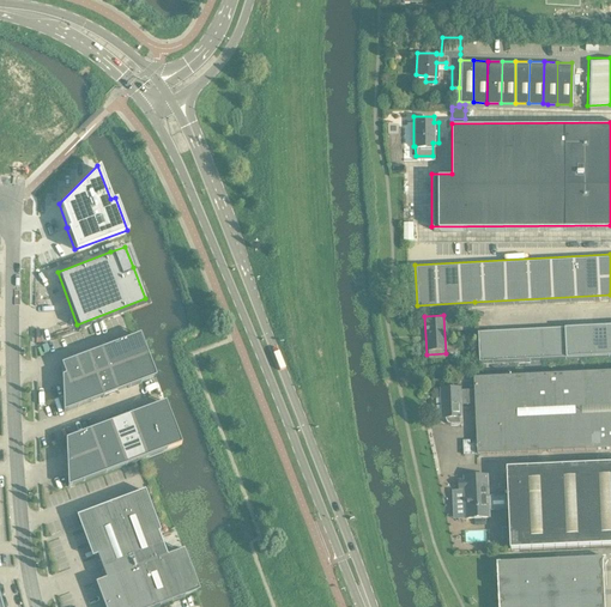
[(606,352),(605,322),(591,323),(593,353),(606,352)]
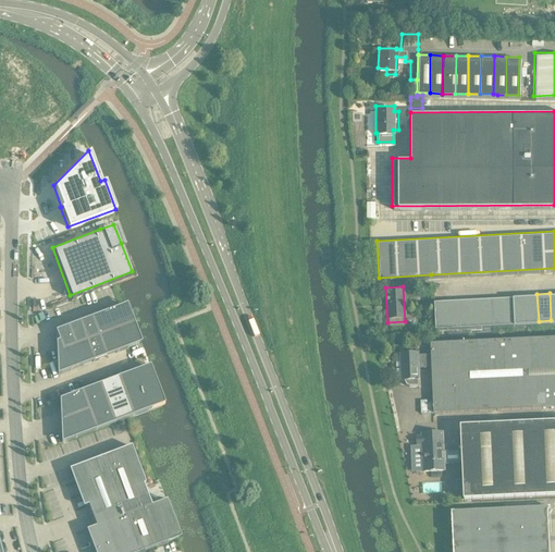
[(526,321),(525,294),(512,295),(513,322),(526,321)]
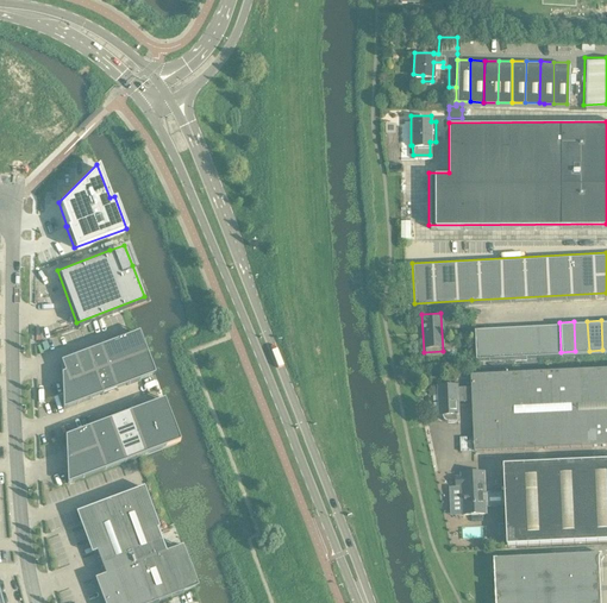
[(589,351),(587,321),(586,321),(574,321),(575,351),(589,351)]
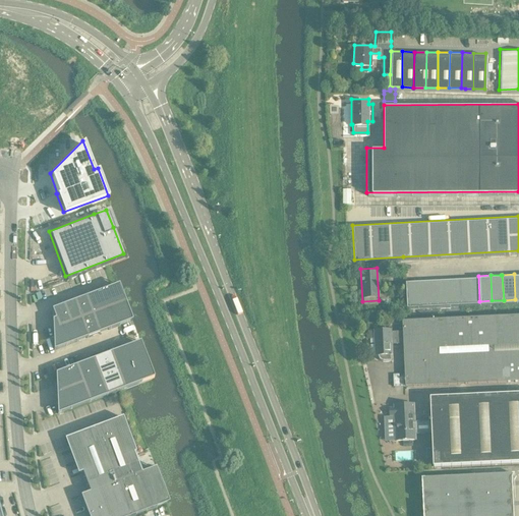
[(469,301),(468,276),(457,277),(459,302),(469,301)]
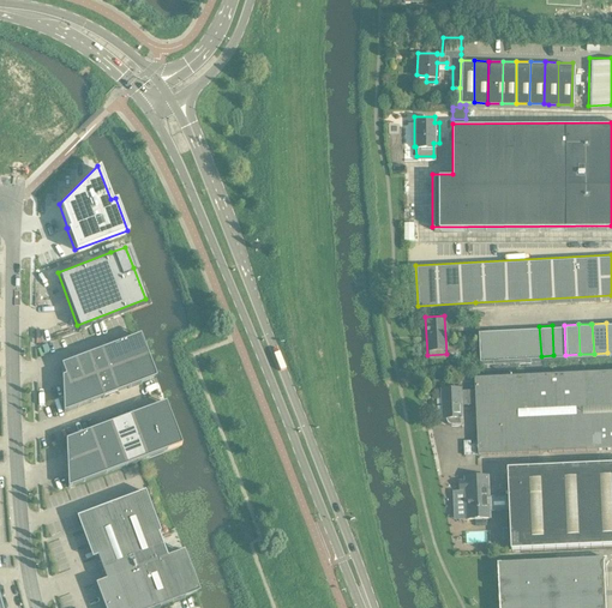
[(565,355),(564,325),(552,325),(553,355),(565,355)]
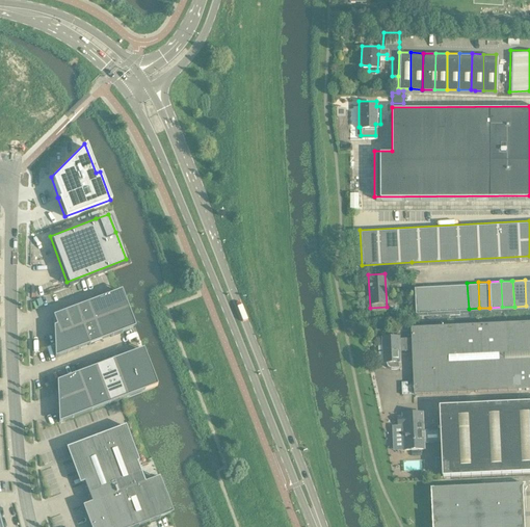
[(457,309),(456,283),(446,284),(447,310),(457,309)]
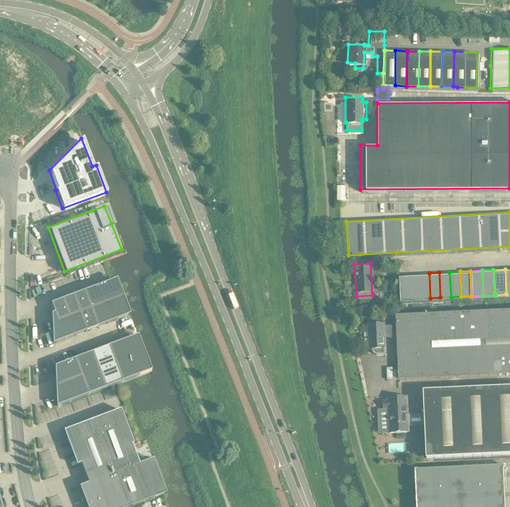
[(451,297),(449,272),(439,272),(440,297),(451,297)]
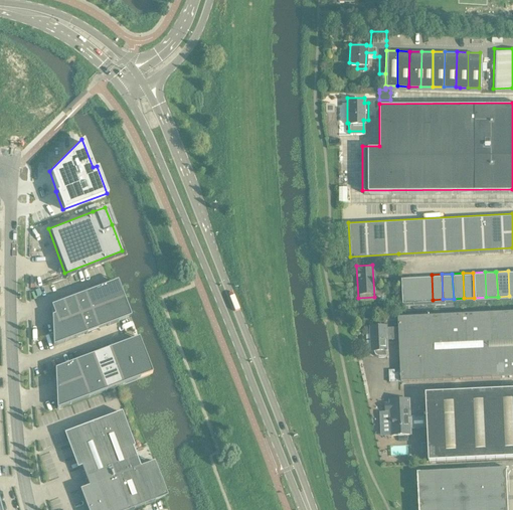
[(421,300),(420,275),(410,276),(411,301),(421,300)]
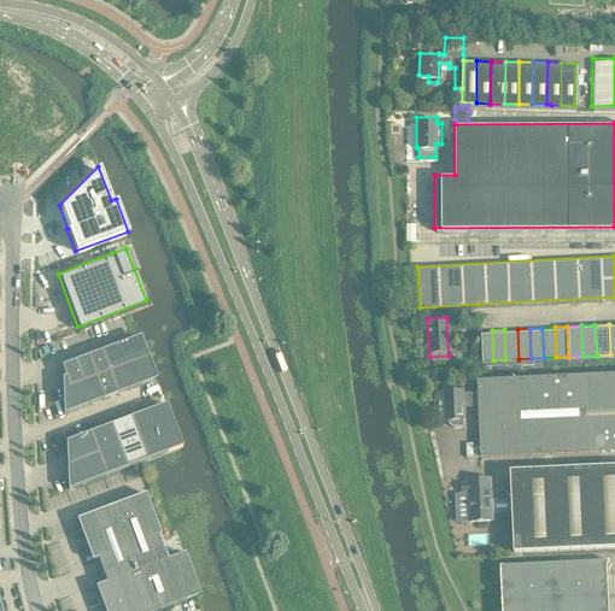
[(519,359),(517,329),(504,329),(505,359),(519,359)]
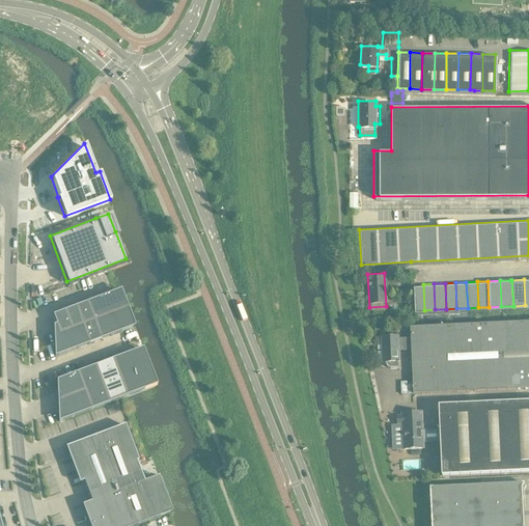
[(424,310),(423,284),(412,284),(413,310),(424,310)]
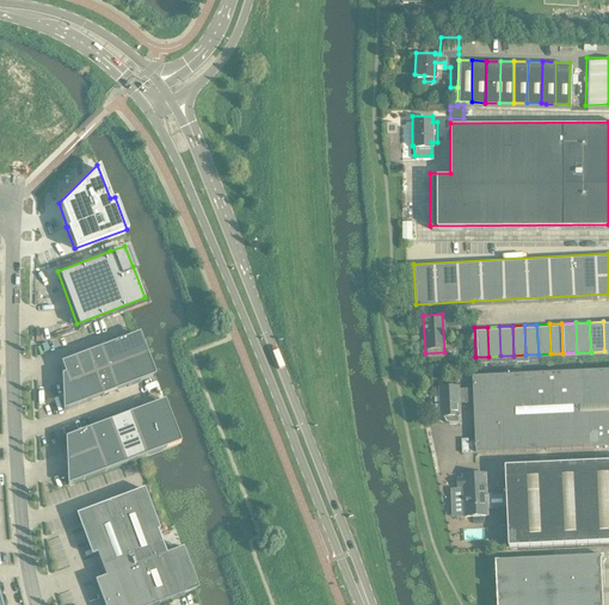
[(137,339),(134,331),(122,334),(62,357),(59,358),(60,363),(65,375),(60,377),(61,397),(60,397),(61,406),(139,377),(151,372),(147,364),(137,339)]
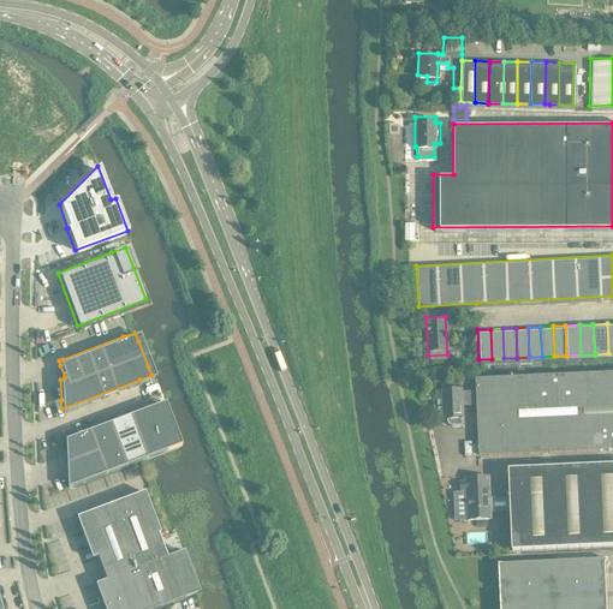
[(440,386),(441,412),(441,415),(445,415),(446,419),(448,422),(451,423),(453,423),(462,422),(460,401),(475,400),(477,451),(612,443),(612,366),(474,374),(474,387),(459,387),(459,384),(440,386)]
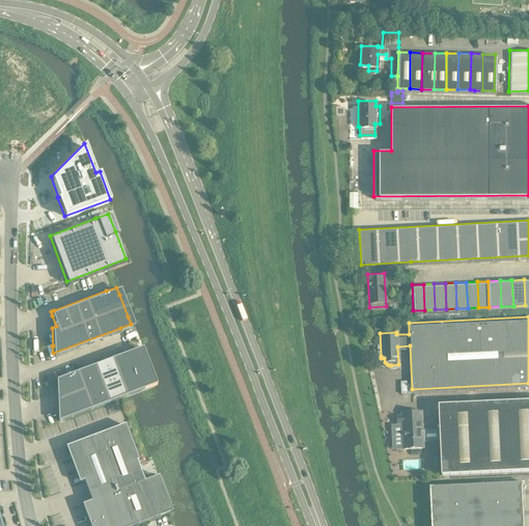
[(76,368),(55,377),(55,385),(57,388),(55,389),(61,405),(56,407),(56,418),(123,392),(124,392),(142,386),(140,382),(150,378),(145,363),(138,344),(110,356),(101,359),(103,362),(85,368),(84,365),(76,368)]
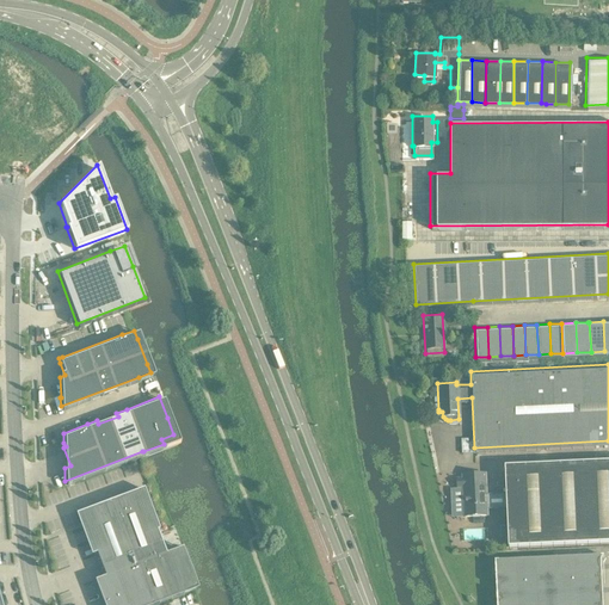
[(506,522),(499,522),(500,531),(506,531),(506,538),(508,543),(608,538),(608,458),(503,463),(504,489),(505,504),(506,519),(506,522)]
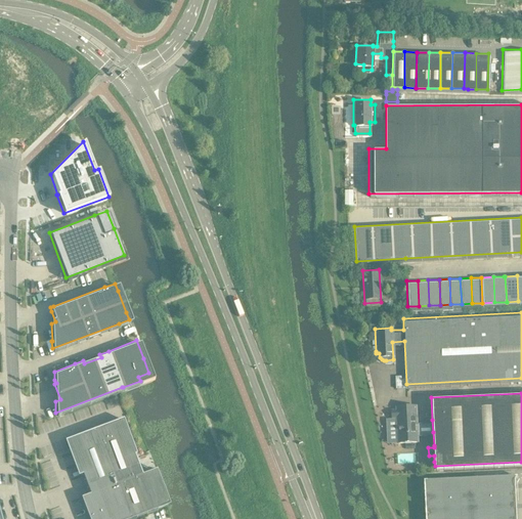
[(433,432),(432,420),(416,421),(415,402),(395,403),(395,406),(390,406),(391,415),(395,414),(396,439),(417,438),(417,433),(433,432)]
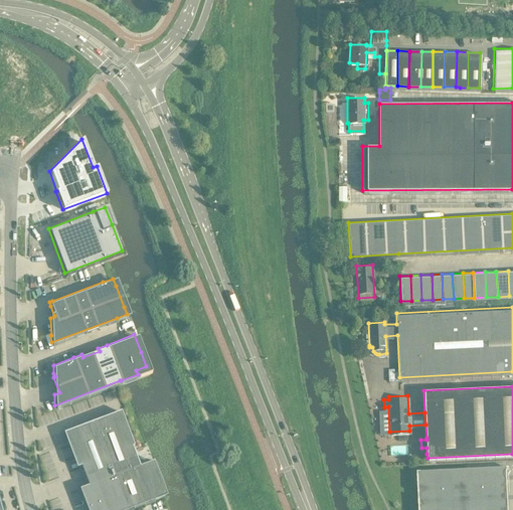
[(87,509),(119,509),(151,498),(163,494),(150,459),(138,464),(131,444),(132,444),(119,408),(104,414),(91,419),(95,430),(67,440),(77,464),(79,464),(87,483),(77,486),(87,509)]
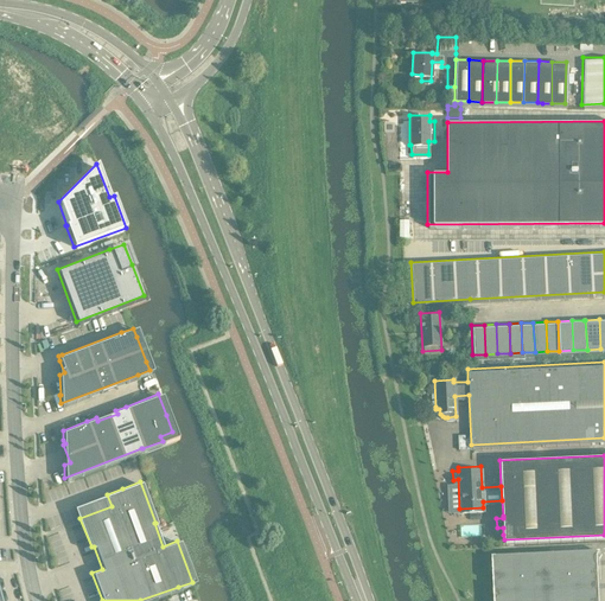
[(492,600),(597,600),(596,552),(598,547),(490,552),(492,600)]
